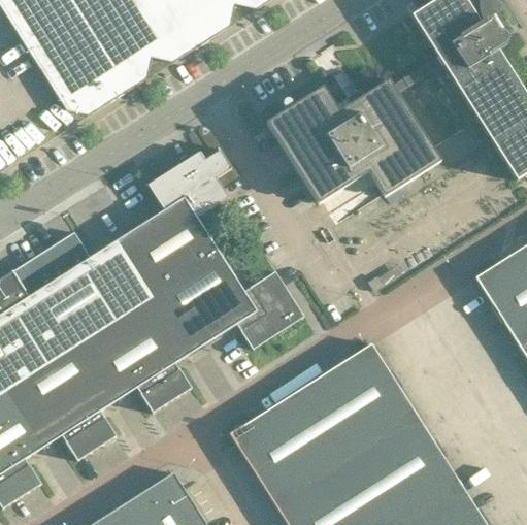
[(0,6),(66,109),(88,115),(100,106),(96,100),(112,90),(117,96),(145,77),(151,56),(171,61),(229,25),(234,3),(255,8),(267,0),(0,0),(0,6)]
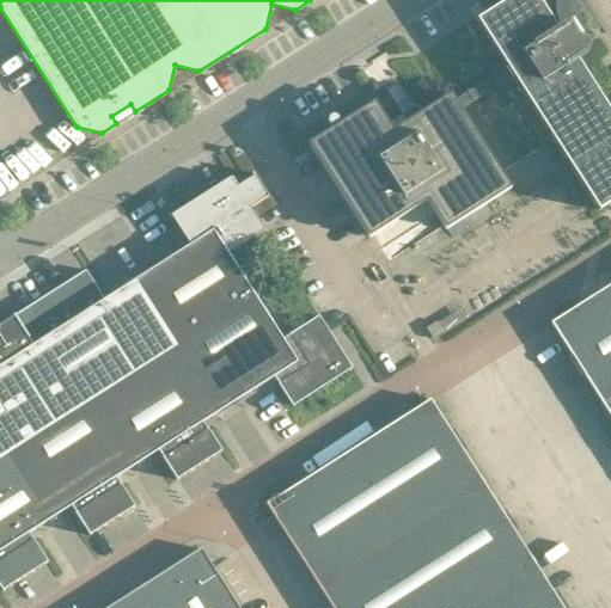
[(502,0),(499,2),(487,11),(478,16),(476,17),(477,19),(506,65),(480,81),(453,98),(450,91),(421,110),(416,103),(388,121),(373,99),(307,141),(368,235),(426,198),(445,227),(509,185),(459,106),(486,90),(512,73),(598,208),(609,202),(609,201),(610,200),(610,111),(576,57),(587,50),(588,49),(588,48),(590,47),(590,44),(590,43),(588,41),(588,40),(587,38),(586,37),(585,36),(582,36),(574,34),(574,32),(574,31),(573,30),(573,29),(572,28),(570,26),(569,26),(568,26),(567,26),(566,26),(564,26),(566,25),(566,24),(566,23),(566,22),(564,22),(563,22),(562,22),(556,26),(539,0),(502,0)]
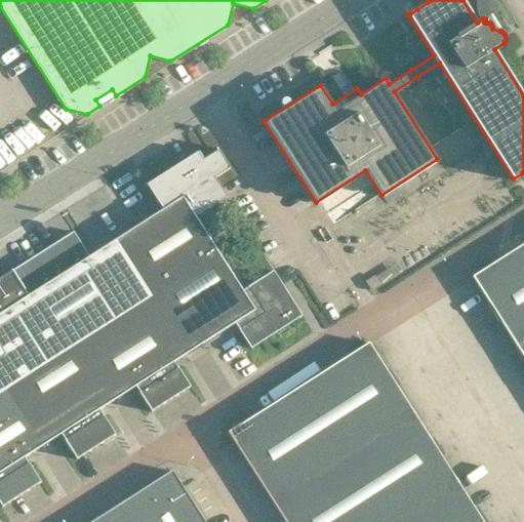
[(99,106),(116,95),(112,89),(95,99),(99,106)]
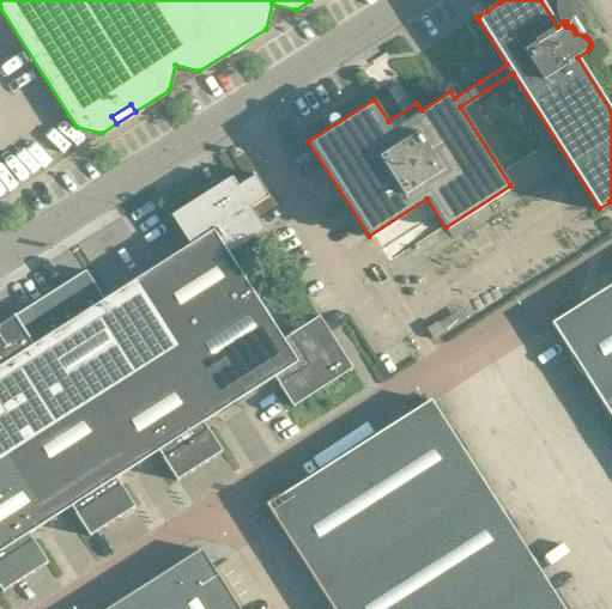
[(14,192),(78,133),(62,116),(0,174),(0,176),(14,192)]
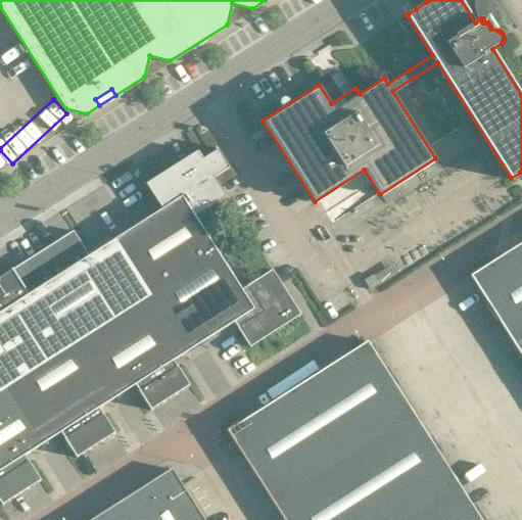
[(145,182),(156,199),(161,207),(112,238),(148,294),(218,250),(194,215),(225,194),(214,176),(228,166),(217,148),(201,157),(196,149),(145,182)]
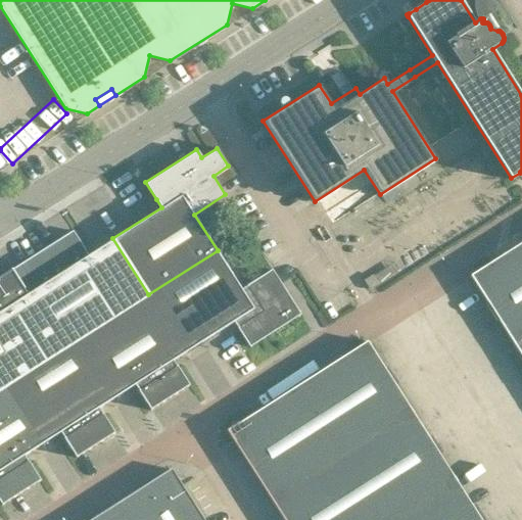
[(148,294),(112,238),(89,253),(73,229),(9,269),(9,270),(1,275),(0,272),(0,389),(46,360),(75,342),(148,294)]
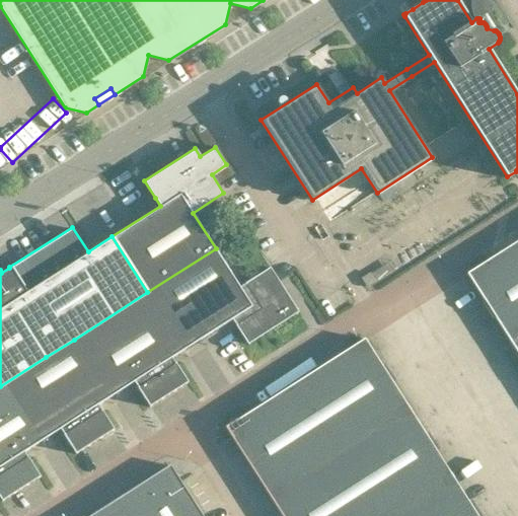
[(517,238),(466,272),(510,341),(517,335),(517,238)]
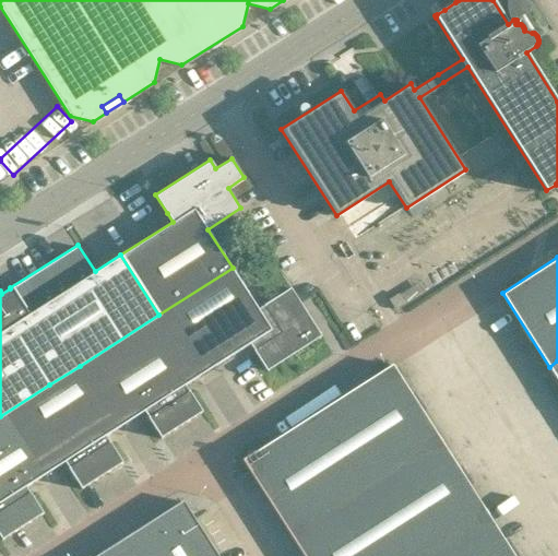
[(197,375),(249,342),(266,368),(321,333),(291,285),(257,307),(233,268),(158,315),(197,375)]
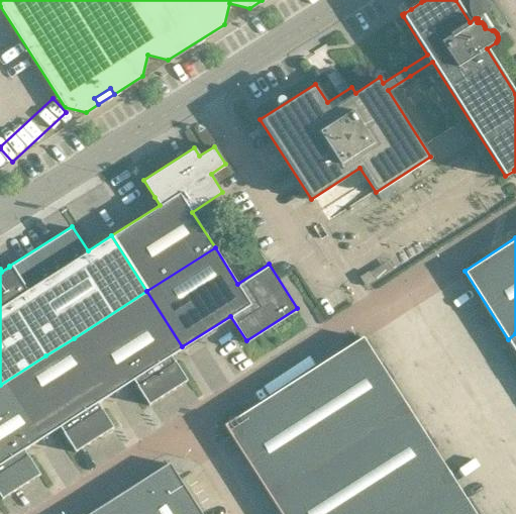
[(359,275),(365,284),(374,278),(368,270),(359,275)]
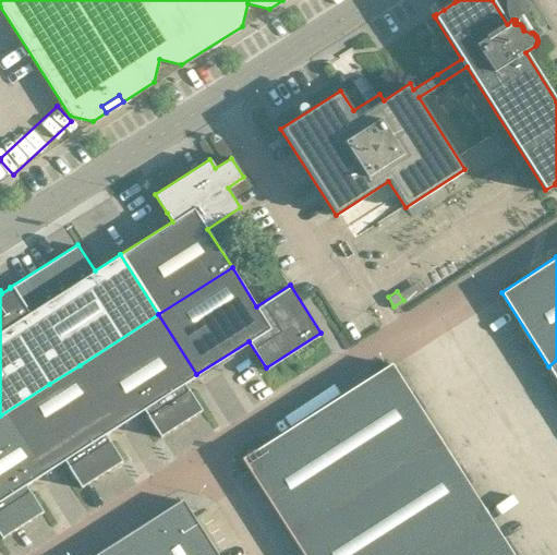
[(196,374),(158,314),(80,365),(118,425),(143,409),(160,435),(202,409),(184,383),(196,374)]
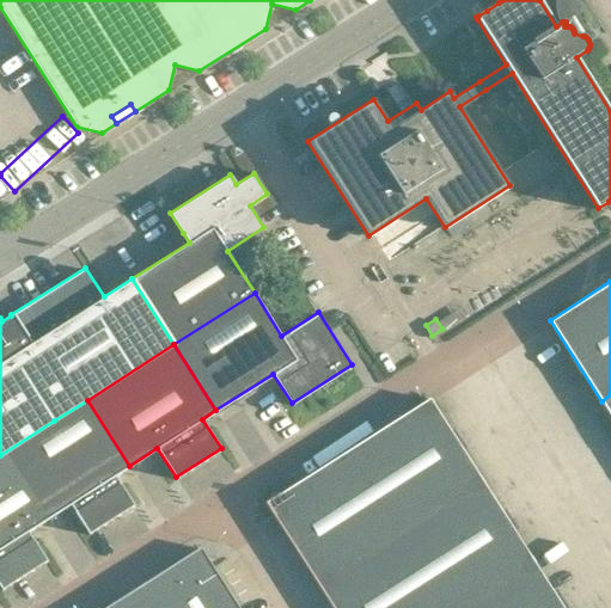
[(266,501),(266,502),(317,582),(481,478),(429,397),(267,501),(266,501)]
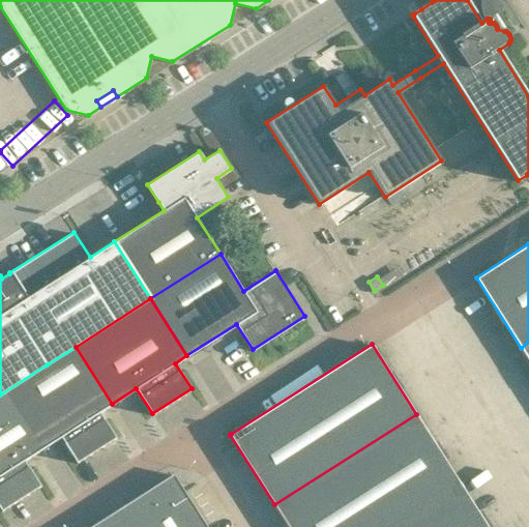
[(112,404),(76,347),(47,364),(0,394),(36,451),(60,436),(77,462),(116,437),(99,411),(112,404)]
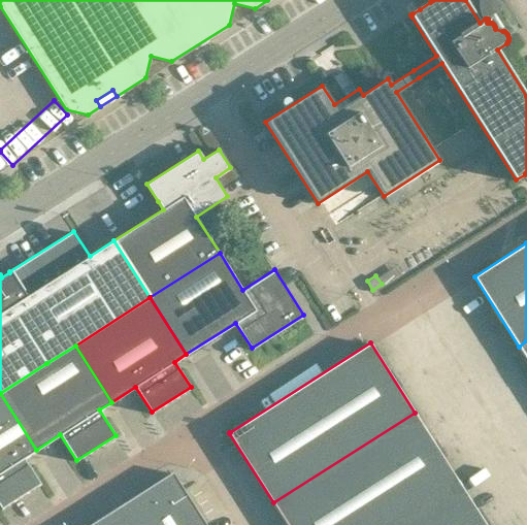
[(0,393),(0,505),(1,509),(40,483),(24,458),(36,450),(0,393)]
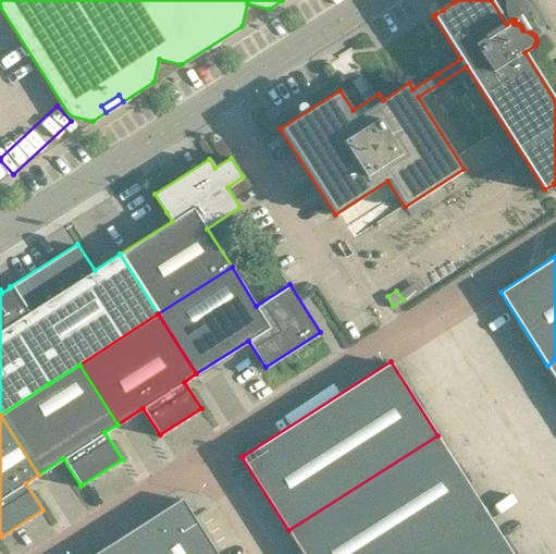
[(288,530),(303,553),(414,553),(484,509),(482,506),(471,513),(465,502),(476,495),(437,435),(288,530)]
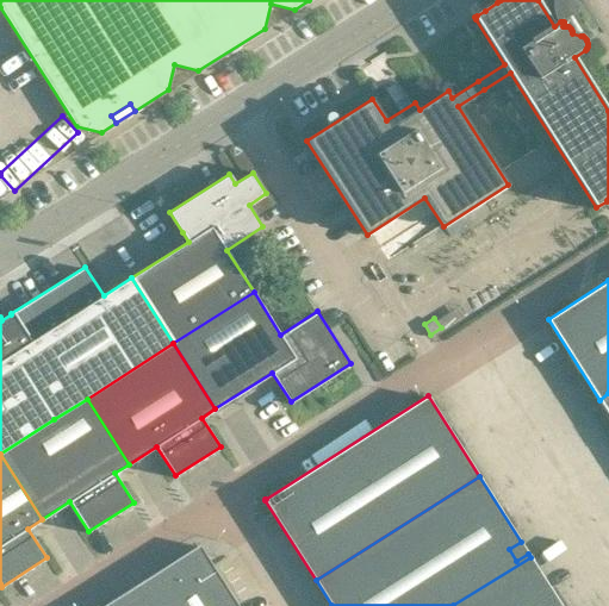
[(509,549),(516,561),(528,554),(521,542),(509,549)]
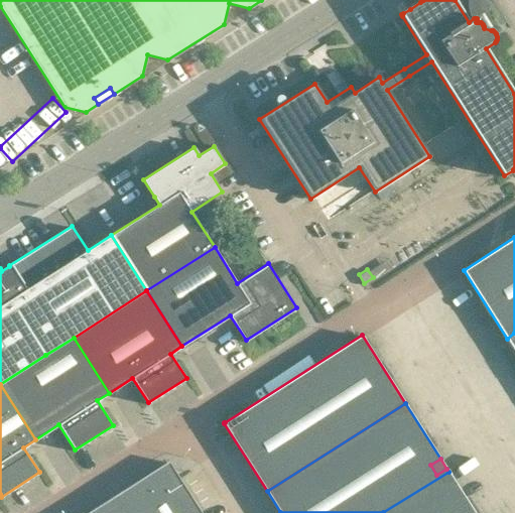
[(121,491),(134,512),(202,512),(168,461),(121,491)]
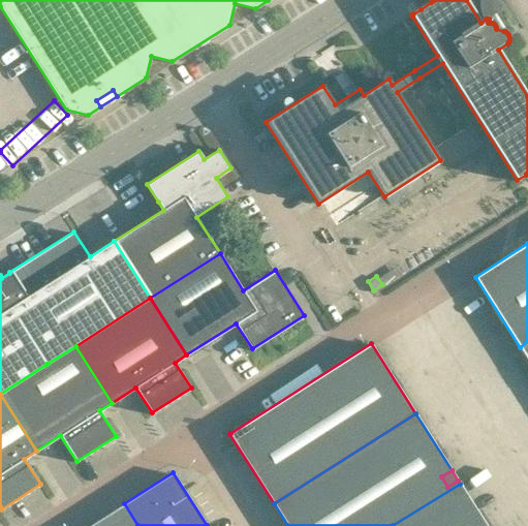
[(393,525),(487,525),(460,484),(393,525)]
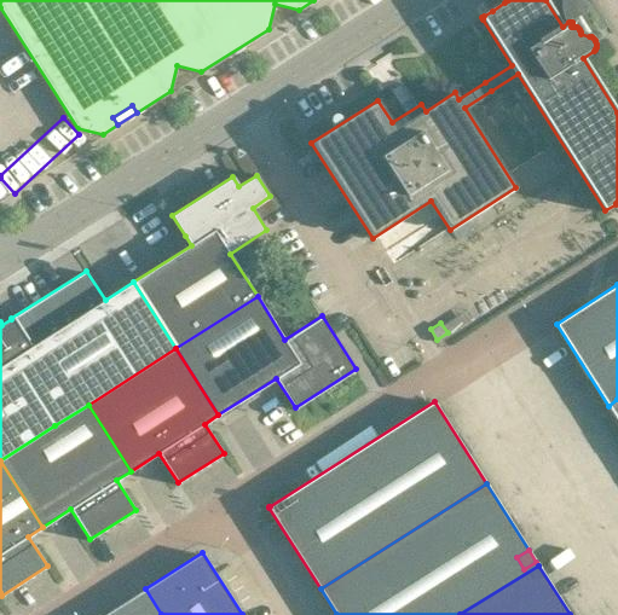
[(161,614),(145,589),(103,614),(161,614)]
